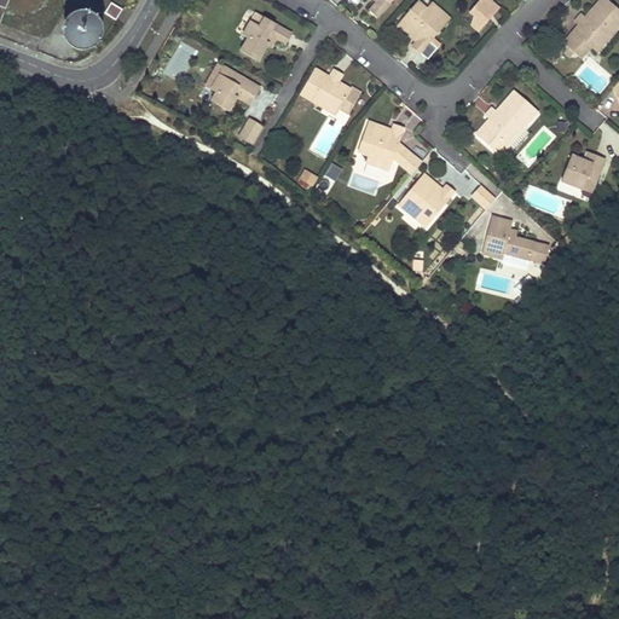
[(370,9),(377,16),(391,0),(377,0),(370,9)]
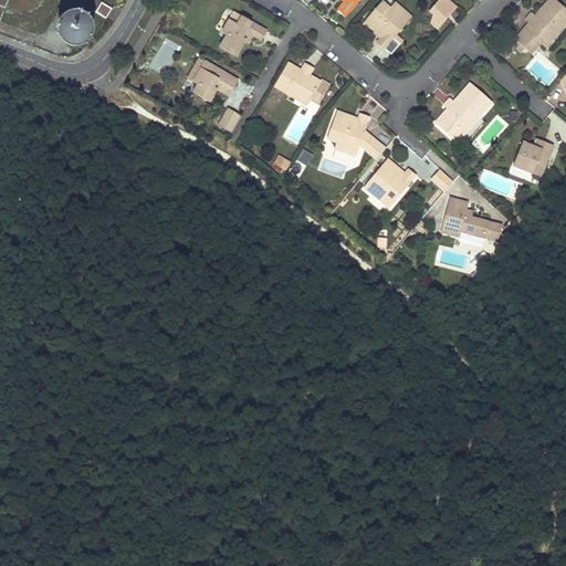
[(383,0),(381,0),(364,21),(377,33),(381,29),(385,32),(381,37),(377,41),(384,48),(396,33),(404,24),(399,21),(407,11),(395,1),(390,7),(383,0)]
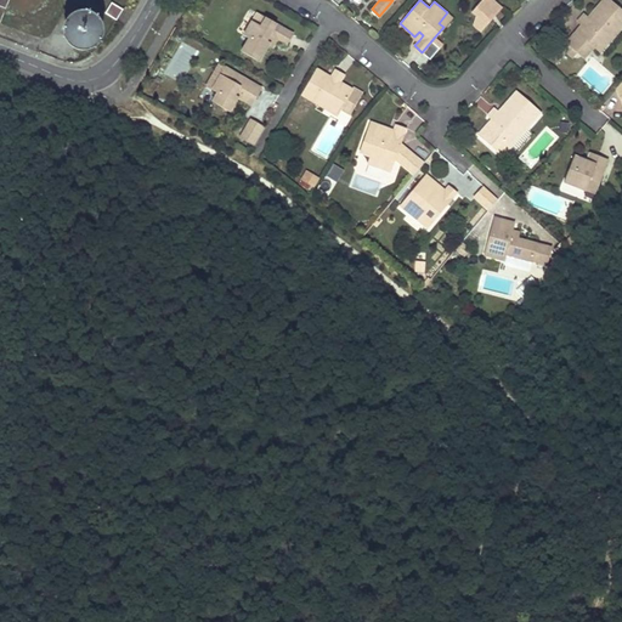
[(481,30),(502,6),(495,0),(480,0),(471,10),(480,17),(474,23),(481,30)]
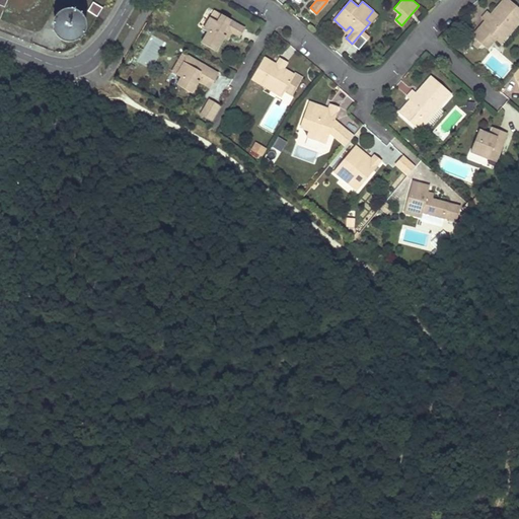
[(487,10),(482,16),(485,19),(472,34),(473,35),(470,40),(477,46),(480,42),(489,32),(495,39),(501,43),(518,20),(518,8),(509,0),(501,0),(493,10),(498,14),(495,17),(490,13),(487,10)]
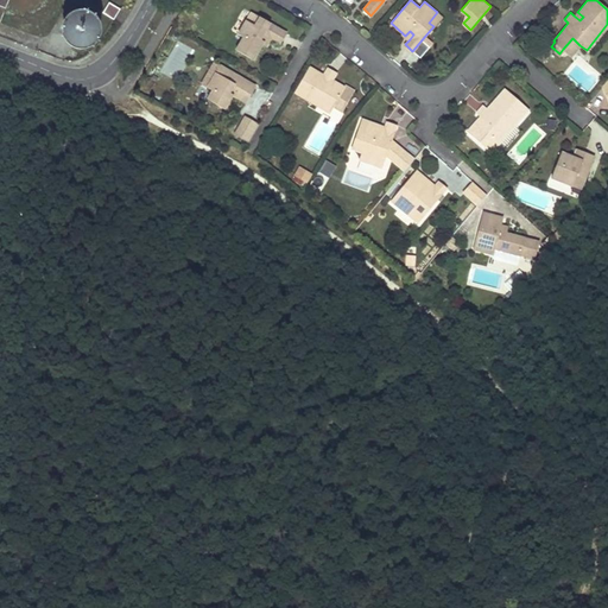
[(101,13),(112,19),(119,10),(108,2),(101,13)]
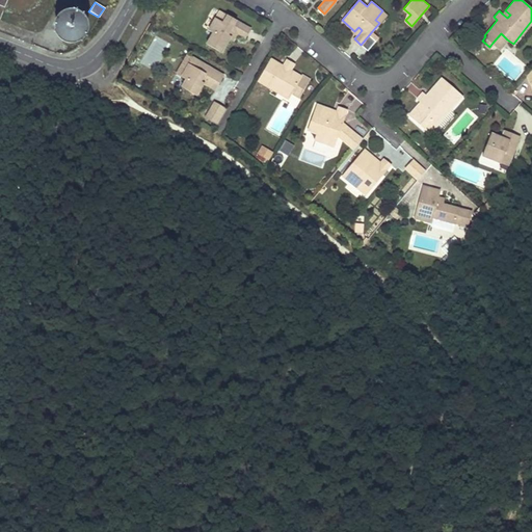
[(246,35),(250,27),(219,9),(208,29),(213,31),(208,40),(223,48),(230,35),(235,28),(238,30),(246,35)]
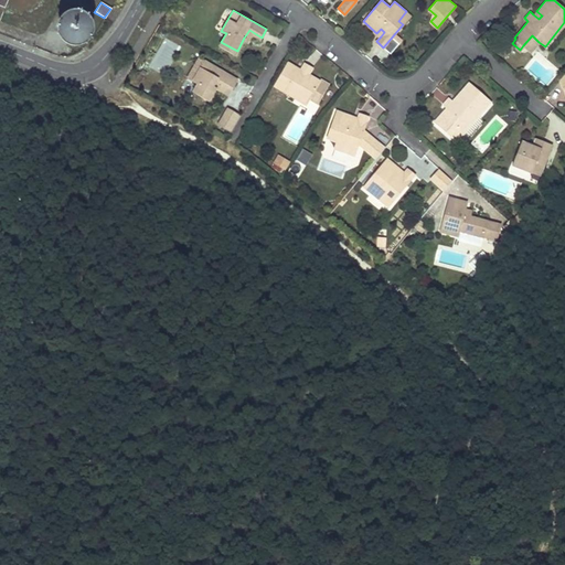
[(398,21),(403,24),(411,16),(406,11),(398,21)]
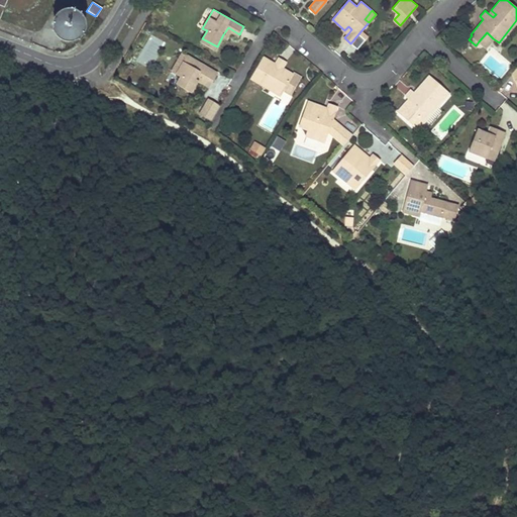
[(60,23),(60,26),(60,29),(62,31),(64,33),(67,34),(70,34),(73,32),(75,30),(76,27),(76,24),(75,22),(73,19),(70,18),(67,18),(64,18),(62,20),(60,23)]
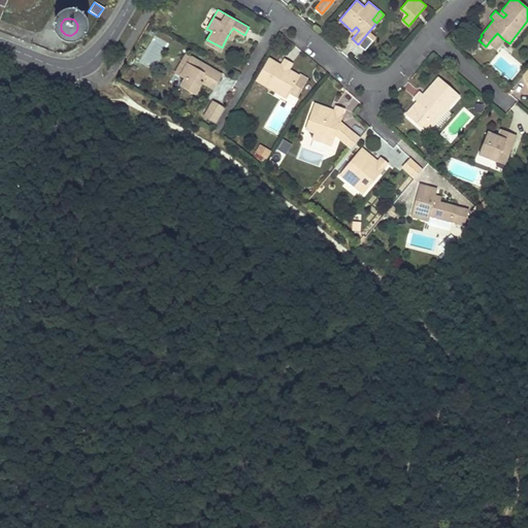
[(375,37),(369,31),(358,44),(364,51),(375,37)]
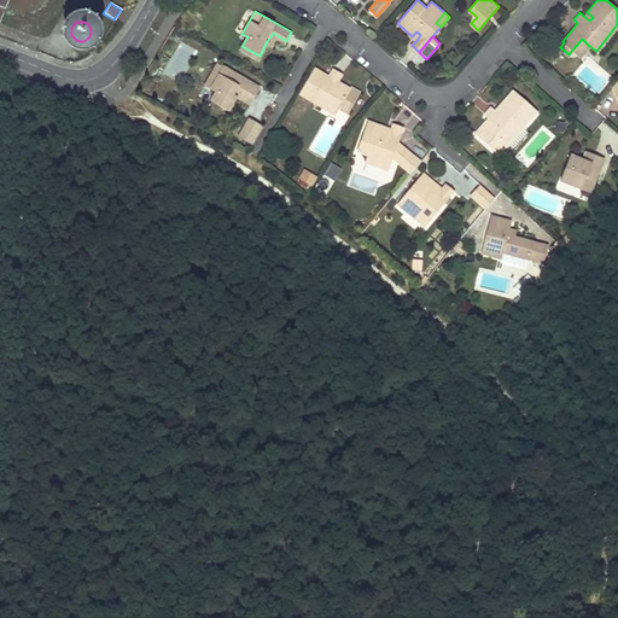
[(589,46),(582,39),(572,50),(581,57),(589,46)]
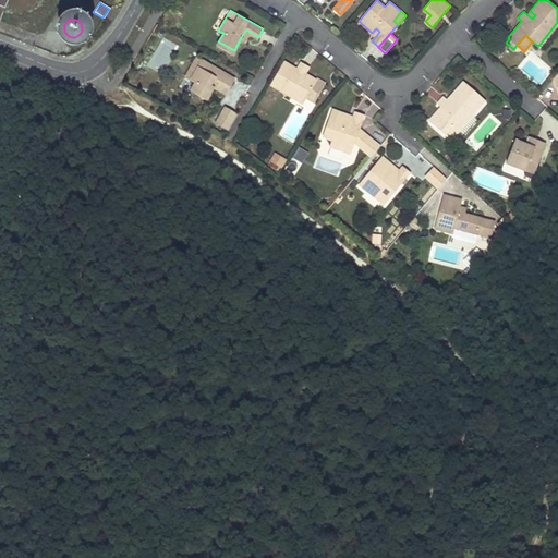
[(148,68),(164,74),(177,44),(160,37),(148,68)]
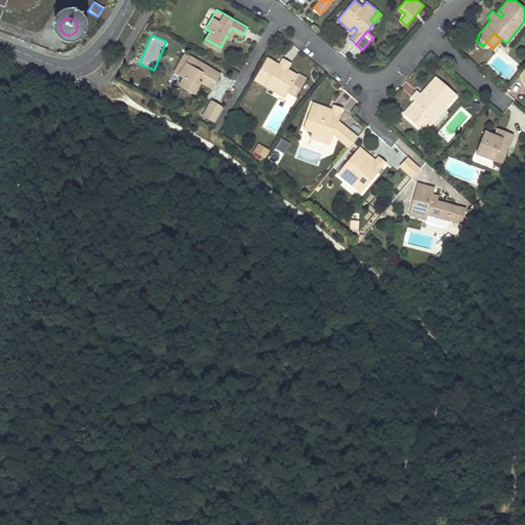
[(216,80),(220,73),(190,54),(178,74),(183,76),(178,84),(194,92),(200,81),(204,74),(208,75),(216,80)]
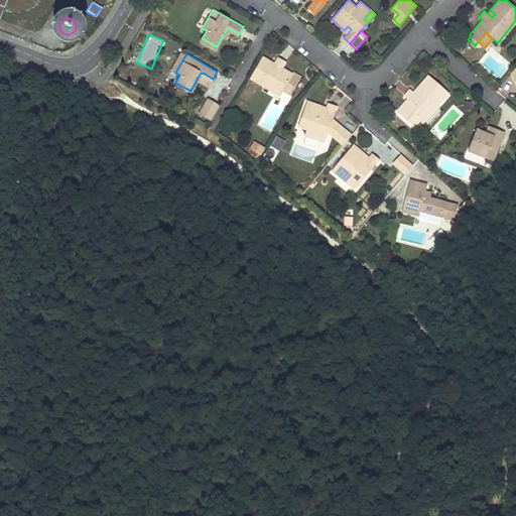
[(271,59),(263,55),(250,77),(270,89),(273,83),(283,89),(290,93),(300,76),(293,72),(292,73),(282,67),(285,60),(278,56),(275,62),(273,66),(269,63),(271,59)]
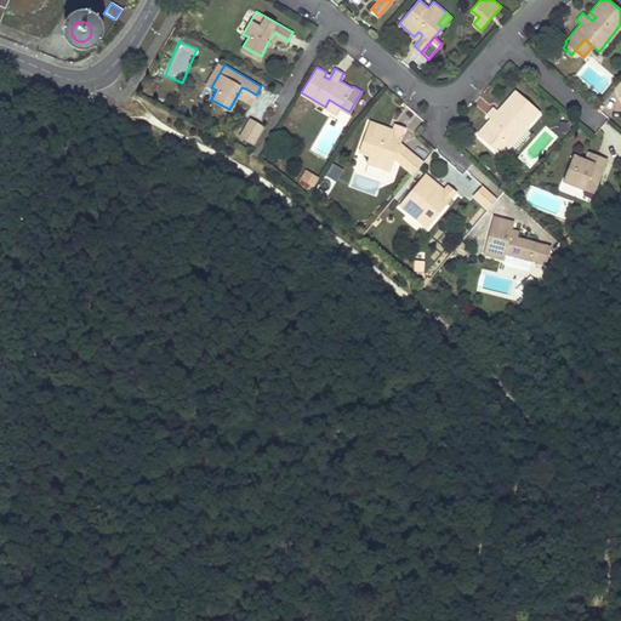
[(503,115),(494,107),(486,114),(491,118),(478,132),(497,151),(506,142),(510,146),(540,110),(516,89),(501,106),(507,110),(503,115)]
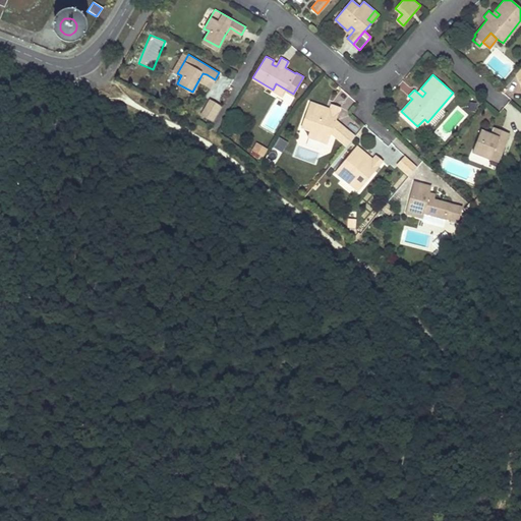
[(283,95),(286,90),(276,83),(273,90),(283,95)]
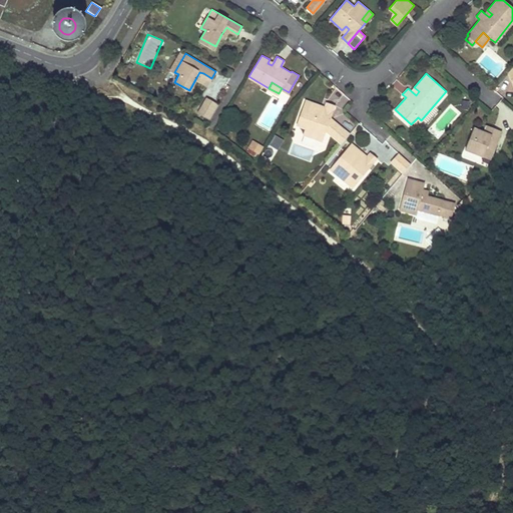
[(198,111),(210,118),(219,103),(207,96),(198,111)]
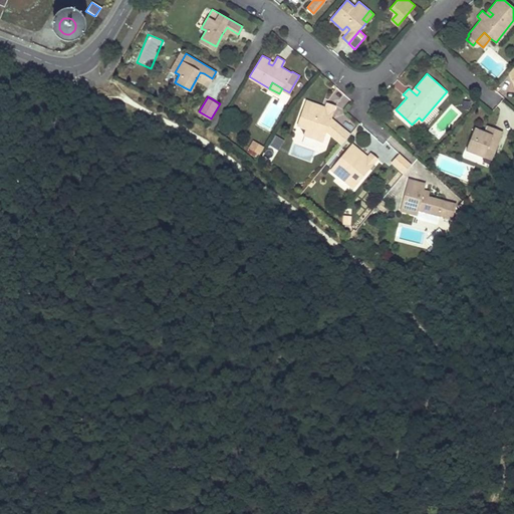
[(321,127),(326,130),(341,143),(349,133),(331,116),(335,104),(327,101),(325,107),(324,111),(320,110),(321,105),(306,100),(297,124),(306,127),(303,134),(317,139),(321,127)]
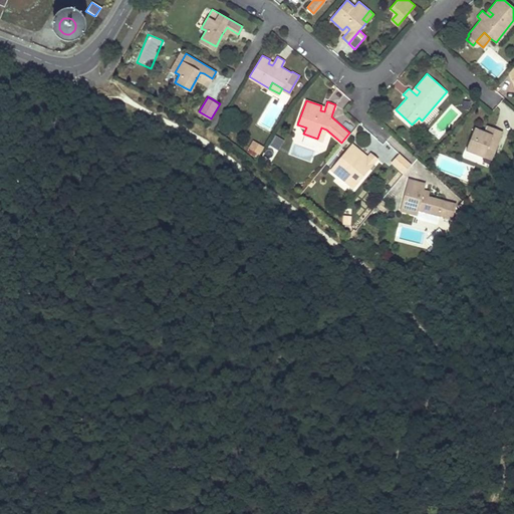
[(416,127),(422,120),(419,117),(412,124),(416,127)]
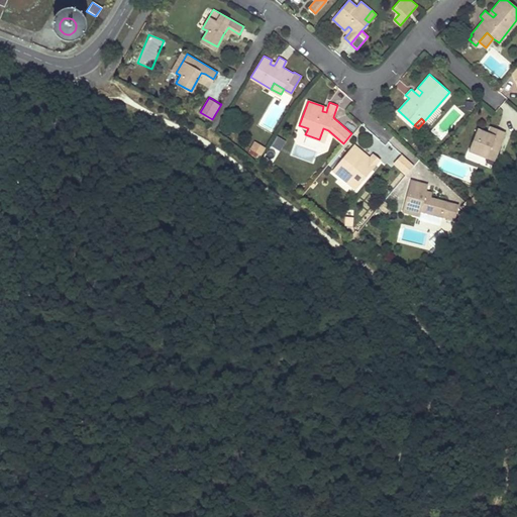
[(495,135),(498,128),(491,125),(488,132),(495,135)]
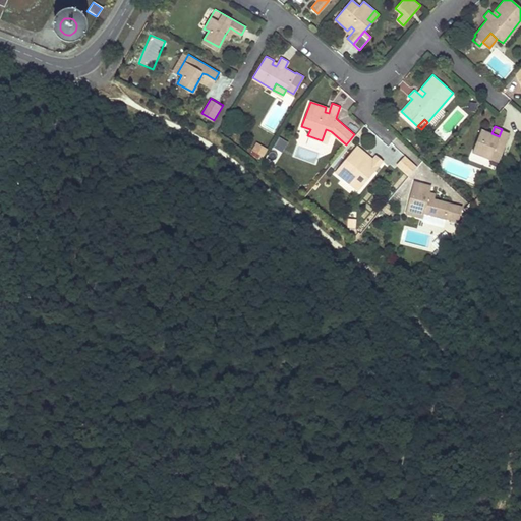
[(331,131),(326,129),(322,140),(327,142),(331,131)]
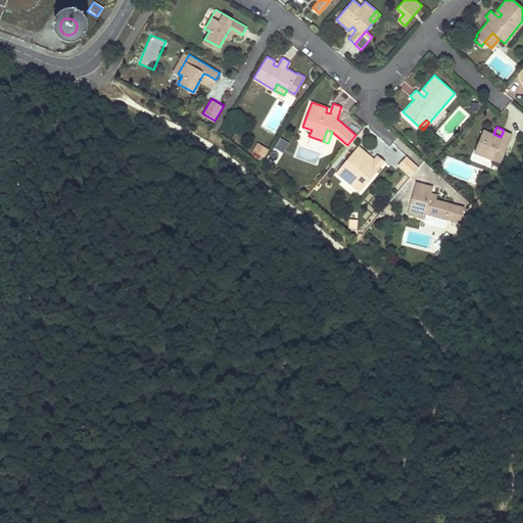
[(503,155),(512,133),(504,130),(501,137),(493,134),(483,130),(475,152),(492,158),(495,152),(503,155)]
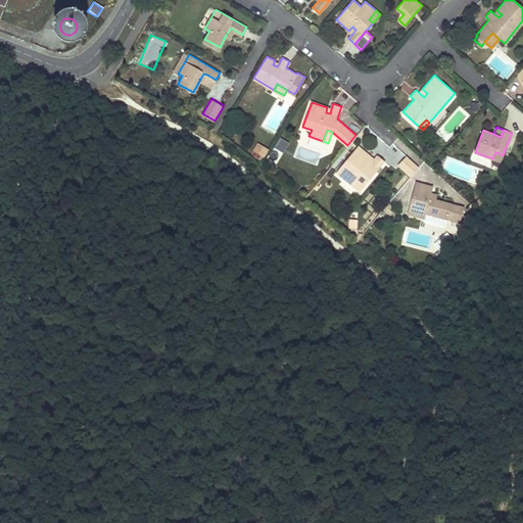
[(289,143),(281,138),(275,148),(283,153),(289,143)]
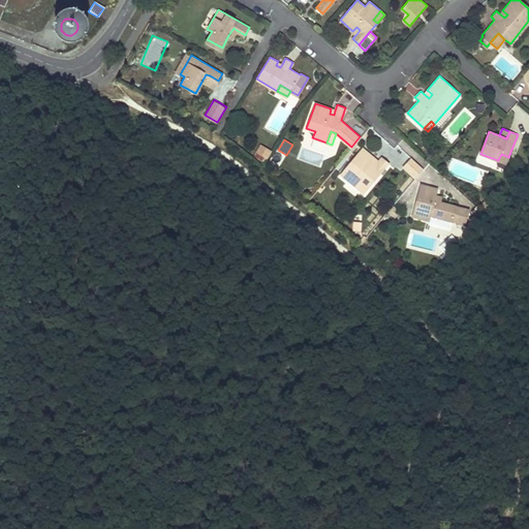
[(271,152),(259,145),(254,153),(267,160),(271,152)]
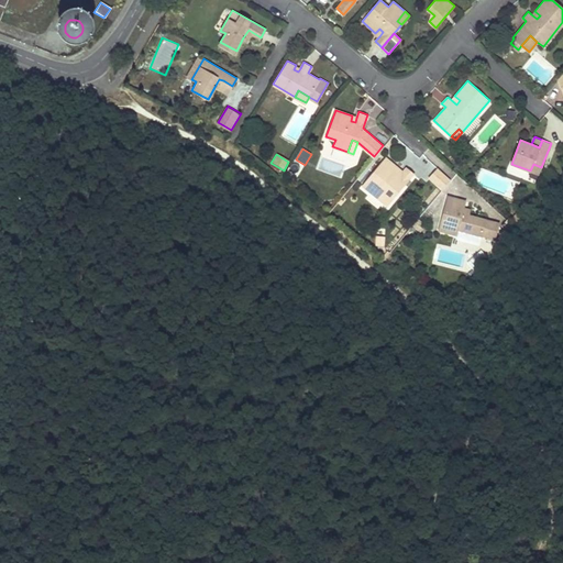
[(406,166),(403,172),(398,176),(395,173),(398,168),(384,157),(362,185),(364,187),(377,197),(387,205),(414,173),(406,166)]
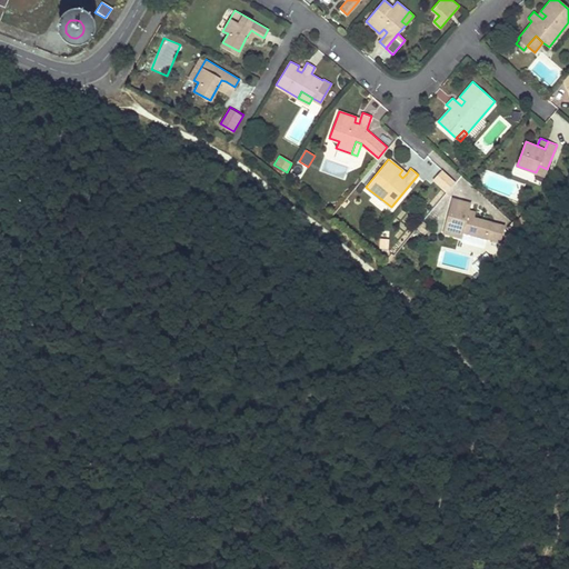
[(547,169),(539,166),(536,172),(543,176),(547,169)]
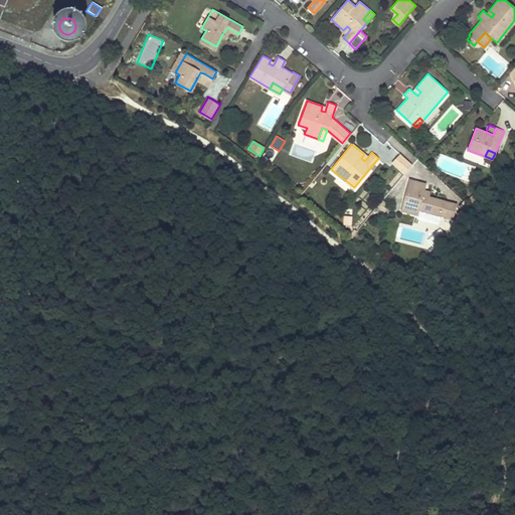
[(411,165),(399,155),(392,163),(404,174),(411,165)]
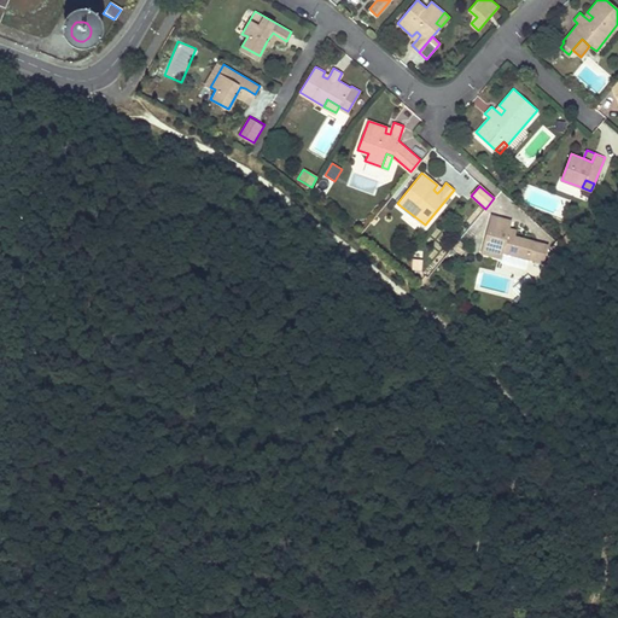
[(511,219),(491,213),(481,251),(483,251),(497,256),(501,256),(502,251),(528,258),(528,257),(542,261),(547,244),(532,240),(532,239),(514,234),(516,233),(508,231),(509,226),(511,219)]
